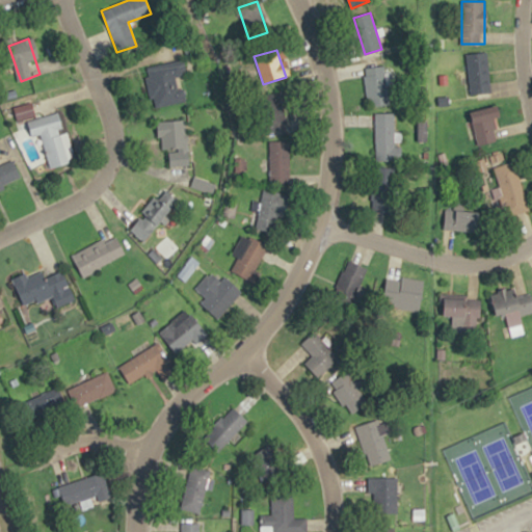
[(490,92),(487,53),(467,54),(469,95),(490,92)]
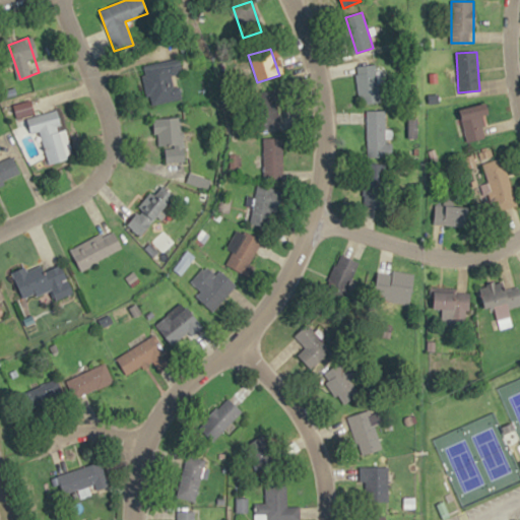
[(181,99),(179,85),(175,86),(173,75),(182,74),(179,59),(141,66),(148,105),(181,99)]
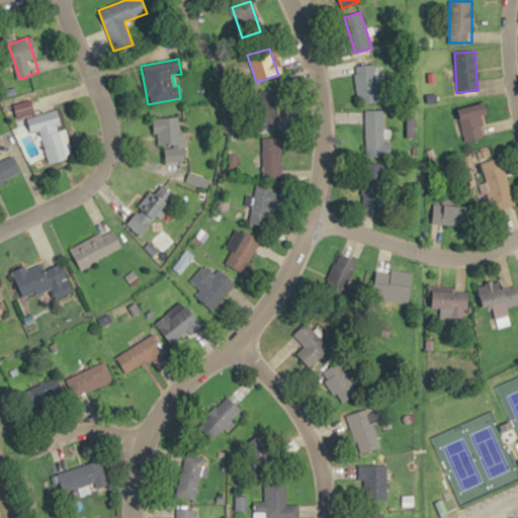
[(353,66),(357,104),(377,102),(374,64),(353,66)]
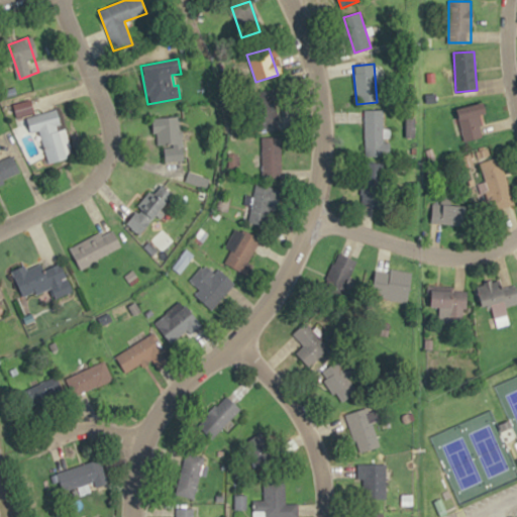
[(269,102),(253,106),(260,129),(275,125),(269,102)]
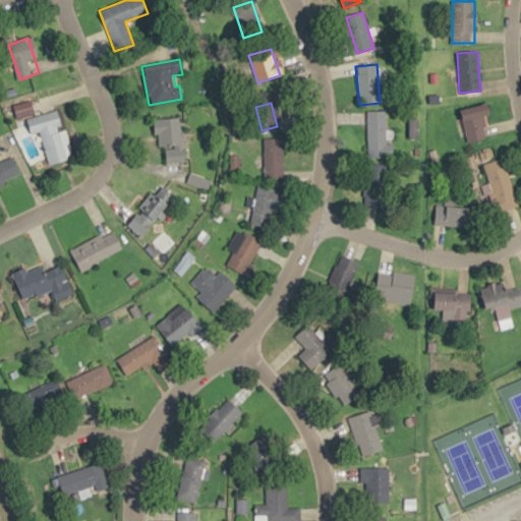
[(72,159),(60,110),(27,118),(32,133),(40,131),(48,165),(72,159)]
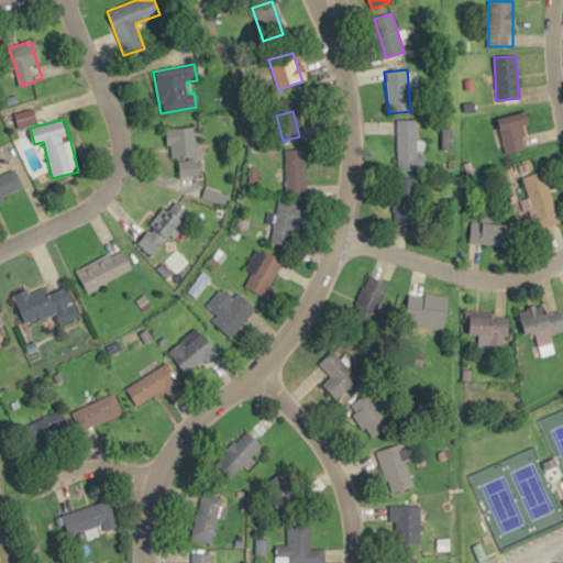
[(500,123),(505,154),(526,151),(522,125),(532,124),(531,119),(500,123)]
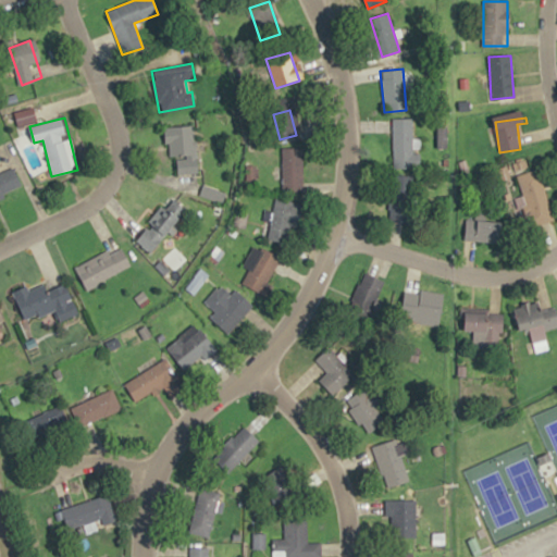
[(392,120),(393,170),(420,169),(420,156),(412,156),(412,119),(392,120)]
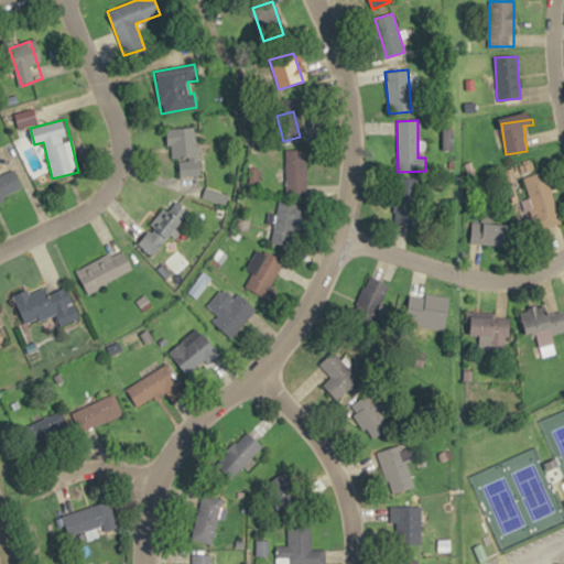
[(170,129),(172,176),(199,175),(197,128),(170,129)]
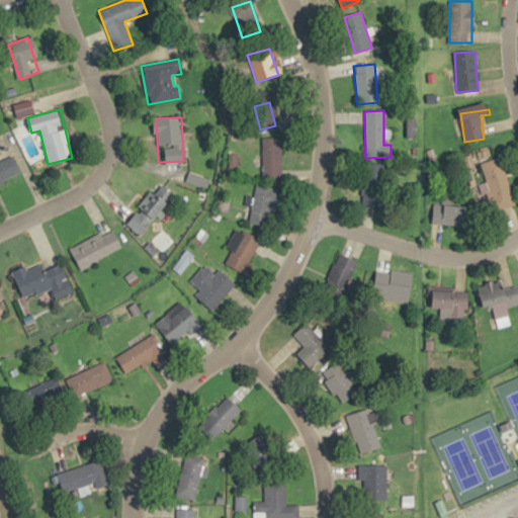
[(261,178),(282,178),(282,138),(261,138),(261,178)]
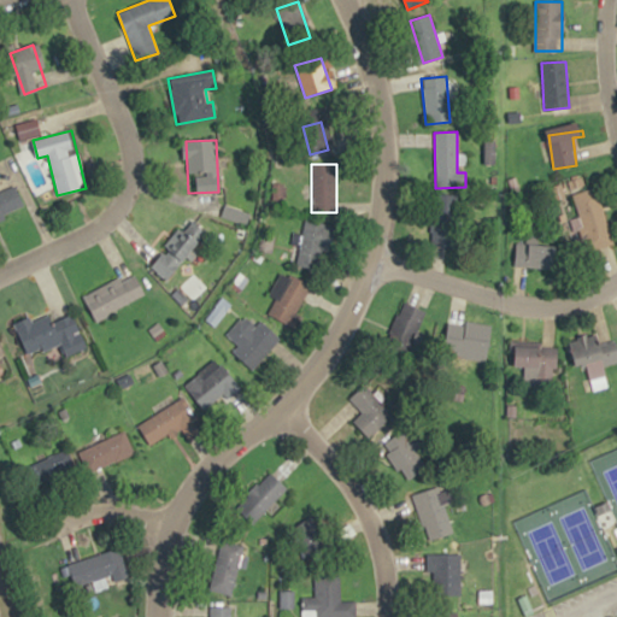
[(0,219),(25,210),(15,184),(0,191),(0,219)]
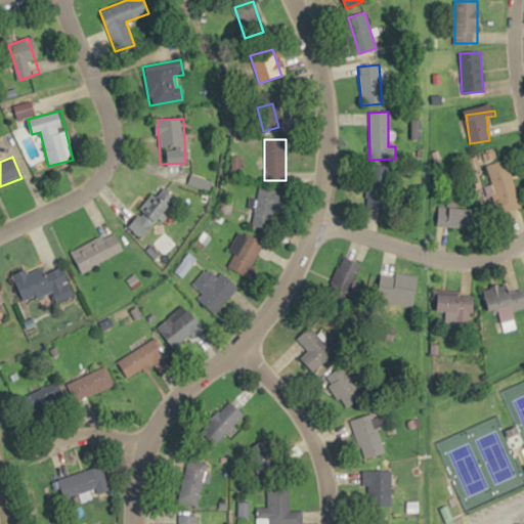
[(487,165),(499,214),(520,209),(508,160),(487,165)]
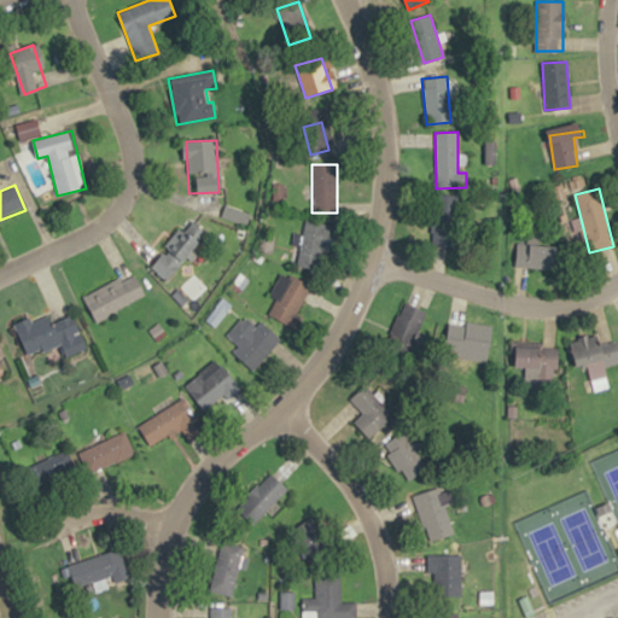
[(432,246),(456,248),(458,198),(433,197),(432,246)]
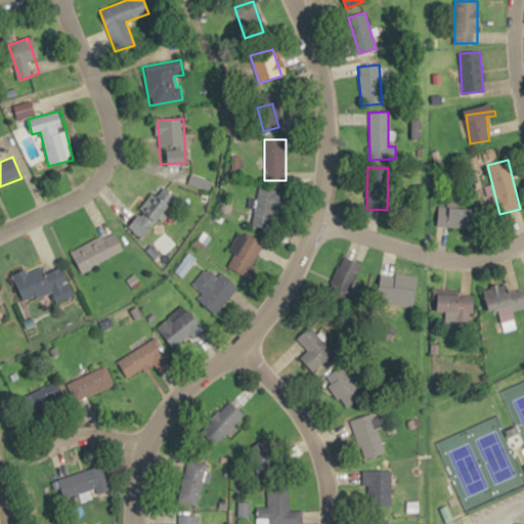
[(285,192),(260,186),(250,225),(275,231),(285,192)]
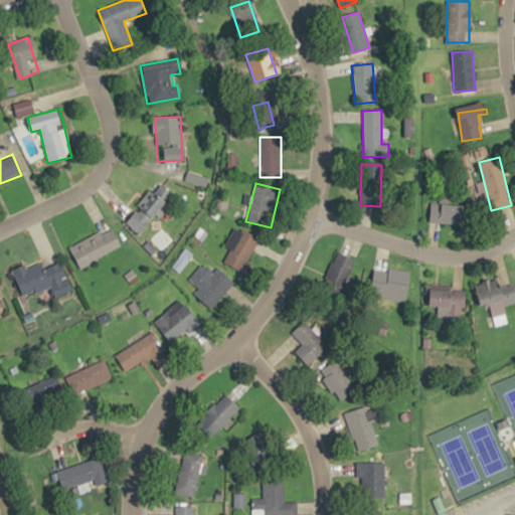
[(465,224),(466,204),(430,203),(428,223),(465,224)]
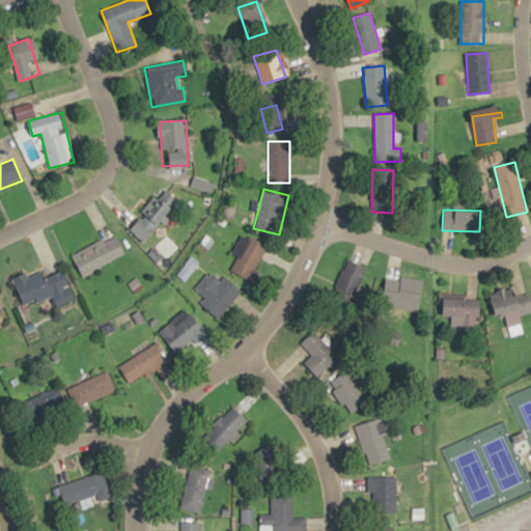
[(72,254),(82,276),(124,255),(114,233),(72,254)]
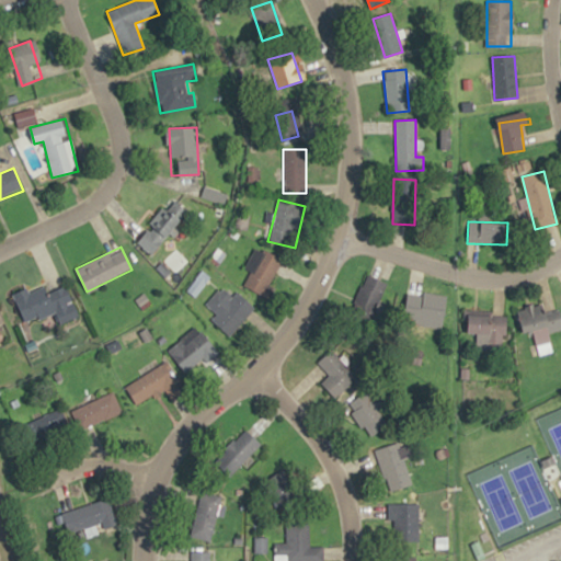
[(244,286),(264,296),(283,260),(262,250),(244,286)]
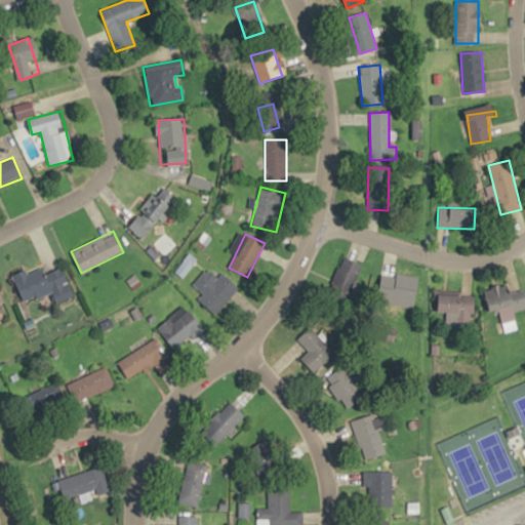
[(12,277),(24,305),(51,292),(56,304),(75,296),(62,267),(45,274),(42,265),(12,277)]
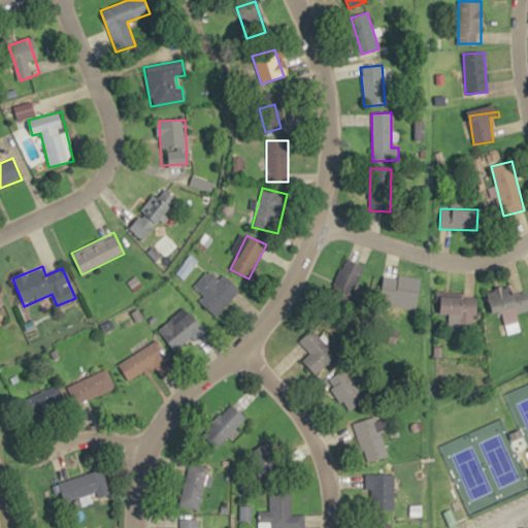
[(240,291),(224,274),(219,279),(208,270),(190,289),(217,315),(240,291)]
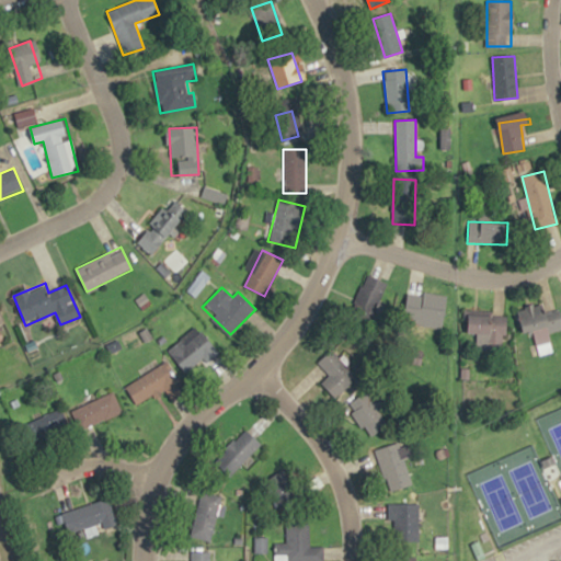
[(445,307),(421,304),(423,293),(408,289),(401,334),(430,339),(431,330),(441,332),(445,307)]
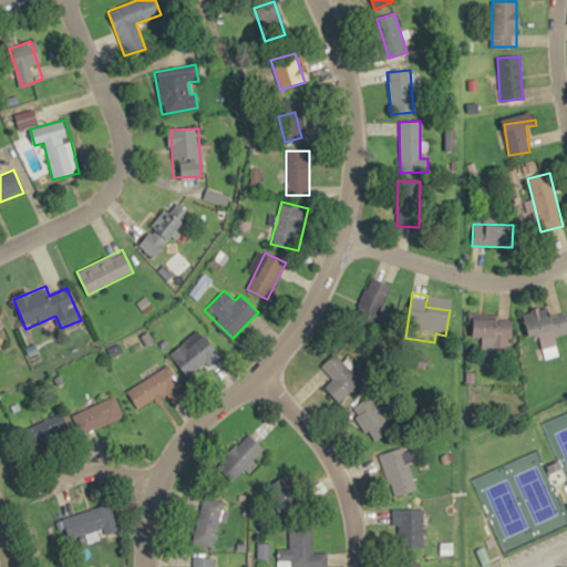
[(523,315),(528,339),(538,337),(542,352),(557,349),(554,336),(566,332),(566,317),(566,313),(558,315),(557,307),(523,315)]
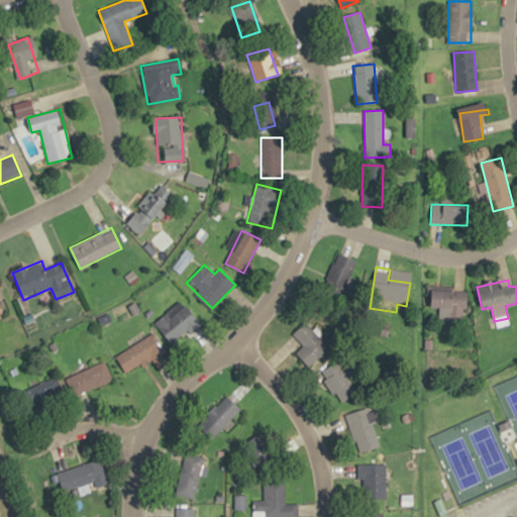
[(159,323),(172,343),(198,327),(185,306),(159,323)]
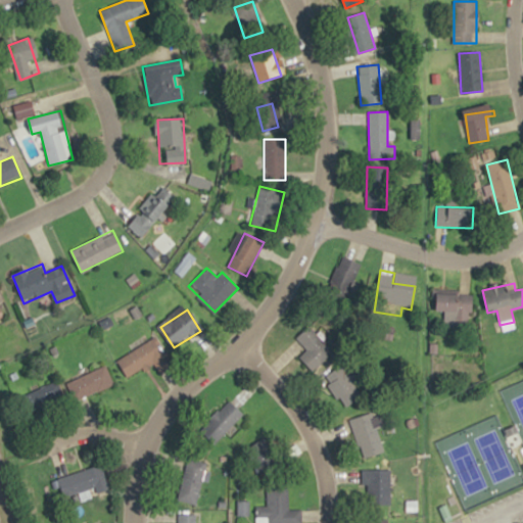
[(299,358),(314,372),(334,351),(308,326),(296,338),(307,349),(299,358)]
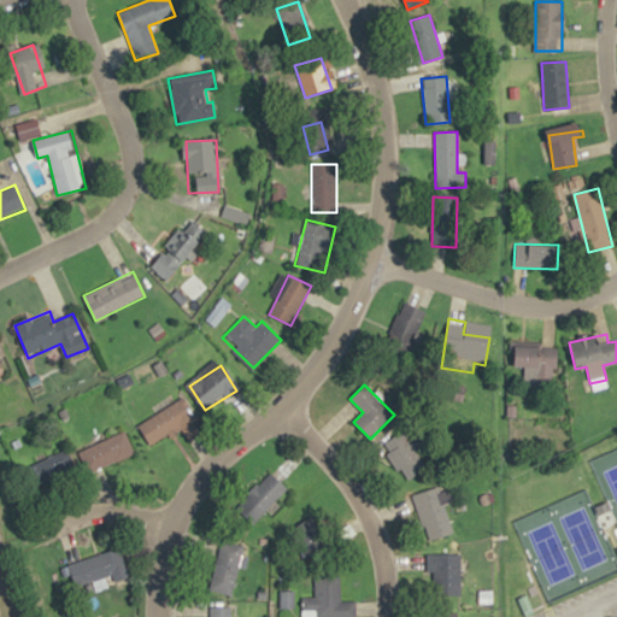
[(139,425),(152,446),(181,429),(189,441),(204,433),(183,398),(139,425)]
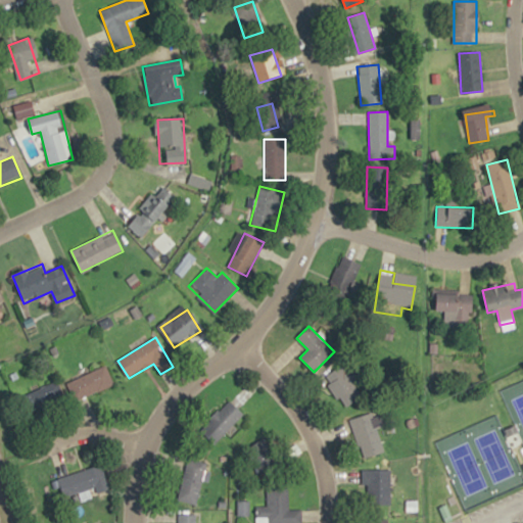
[(324,381),(346,408),(368,390),(345,364),(324,381)]
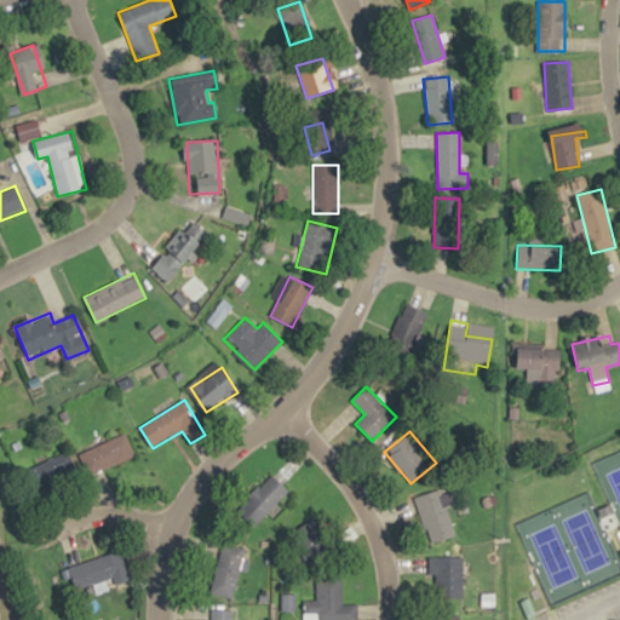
[(79,454),(89,476),(133,455),(124,434),(79,454)]
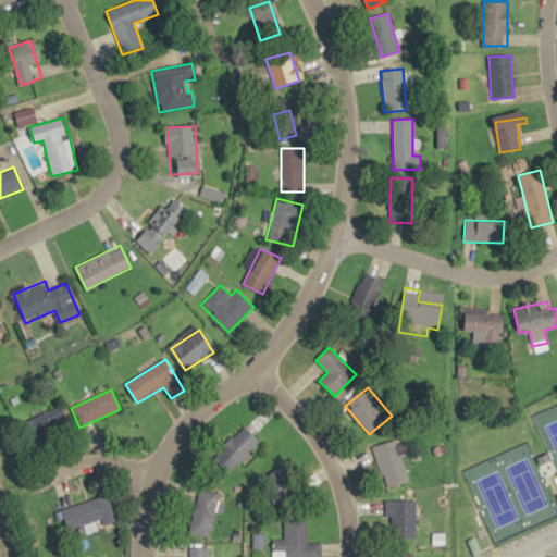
[(69,426),(59,406),(23,423),(33,444),(69,426)]
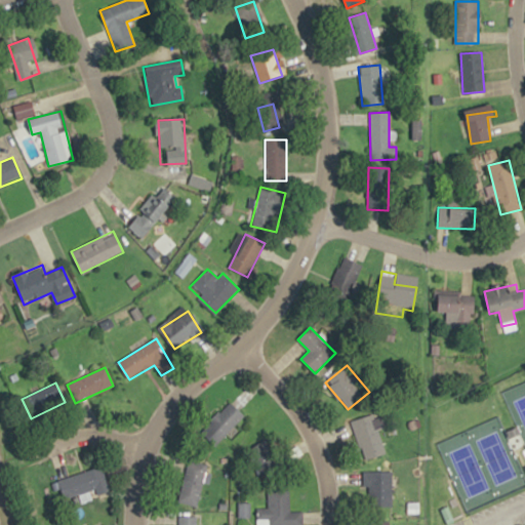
[(244,415),(230,402),(206,427),(220,441),(244,415)]
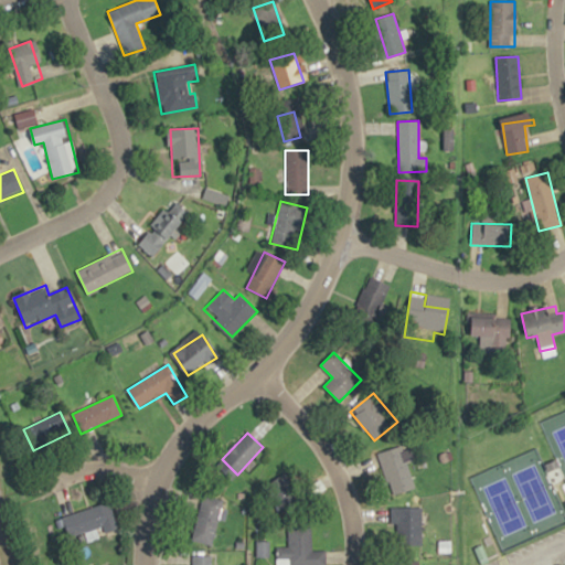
[(380,452),(390,494),(415,489),(408,461),(417,459),(414,445),(380,452)]
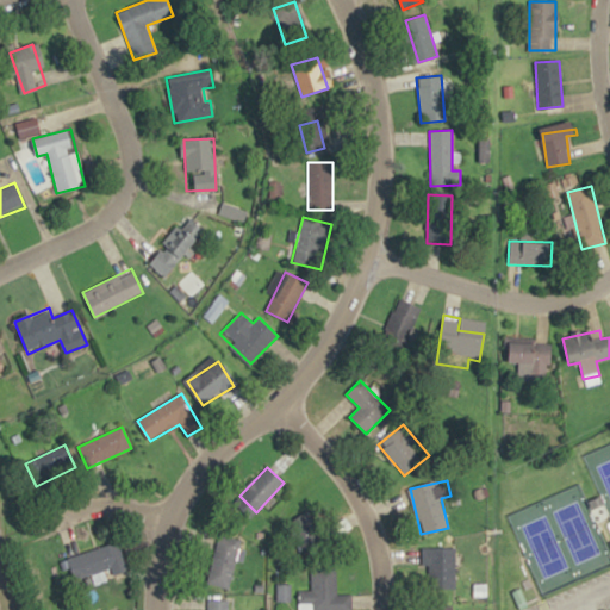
[(229,589),(241,537),(218,533),(206,583),(229,589)]
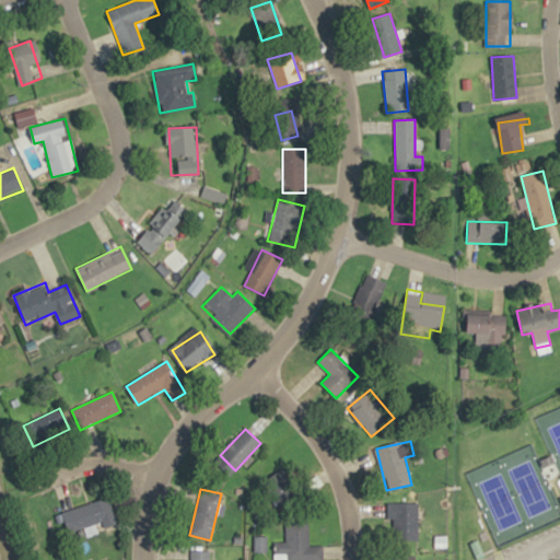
[(109,496),(118,524),(84,536),(82,527),(69,532),(61,511),(109,496)]
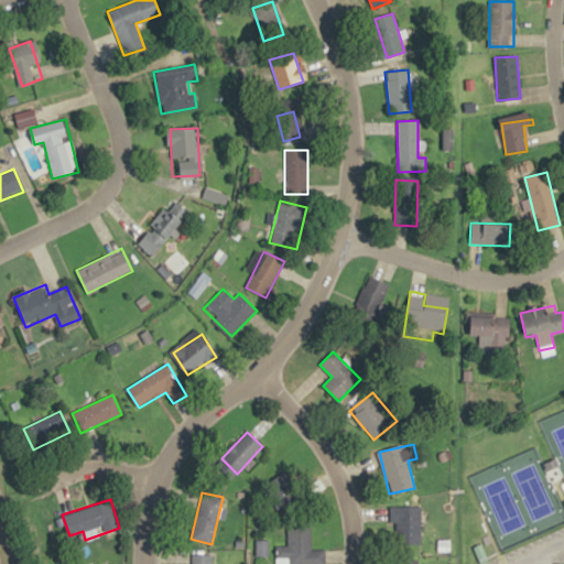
[(421,506),(390,506),(390,546),(421,546),(421,506)]
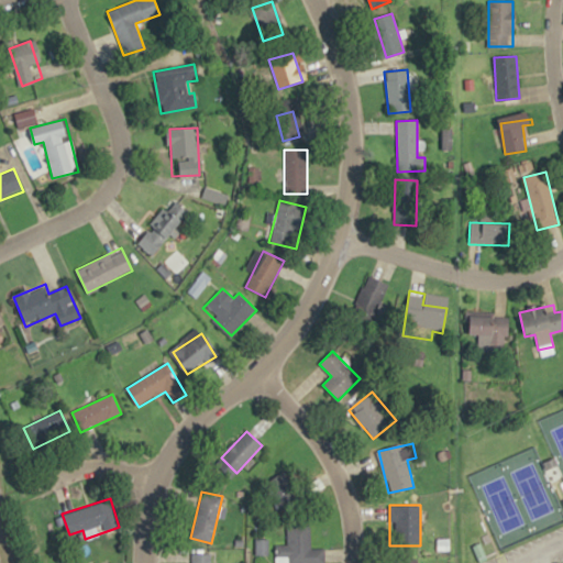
[(277,562),(324,562),(324,548),(311,548),(310,521),(286,521),(287,545),(275,545),(275,562),(277,562)]
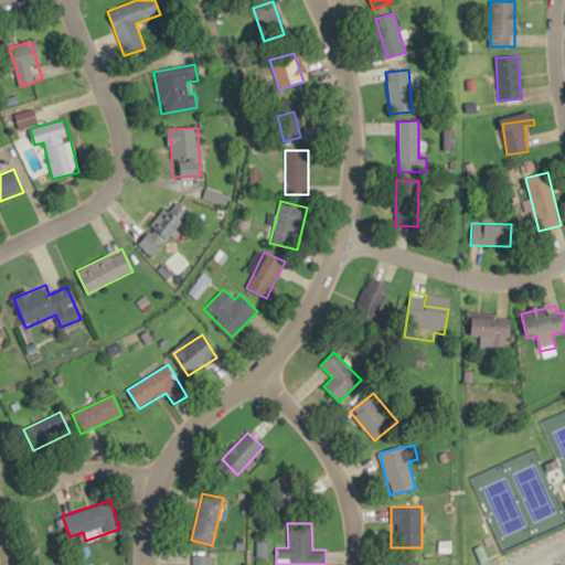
[(212,564),(212,554),(191,554),(191,564),(212,564)]
